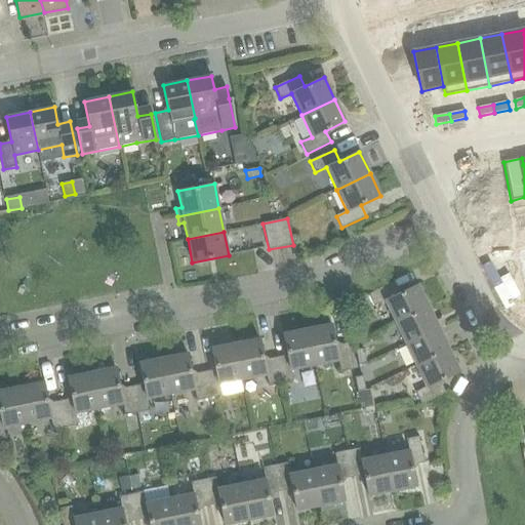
[(393,283),(368,294),(374,307),(385,301),(395,323),(428,307),(417,285),(398,294),(393,283)]
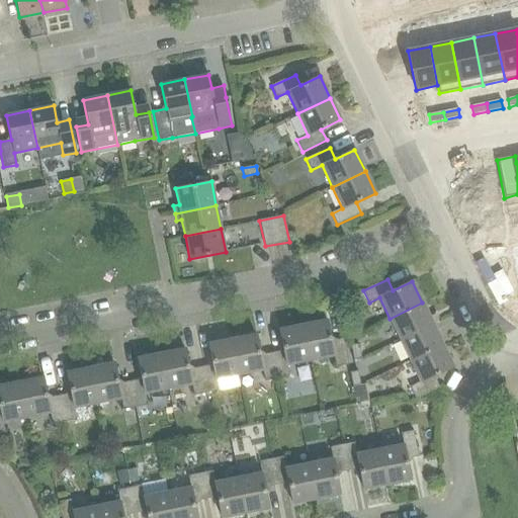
[(422,303),(390,319),(400,340),(437,322),(434,315),(429,318),(422,303)]
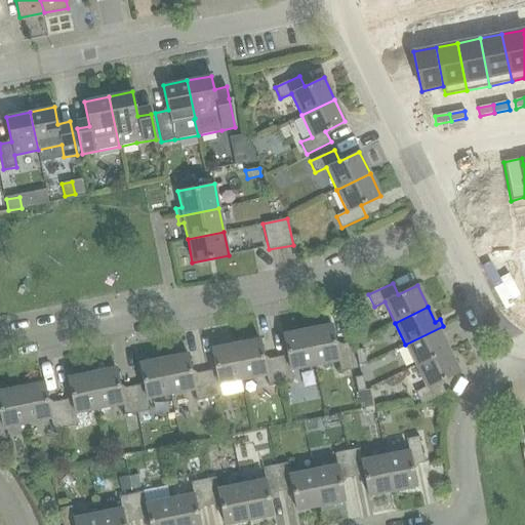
[(331,324),(307,329),(314,365),(337,361),(340,372),(353,369),(348,344),(335,346),(331,324)]
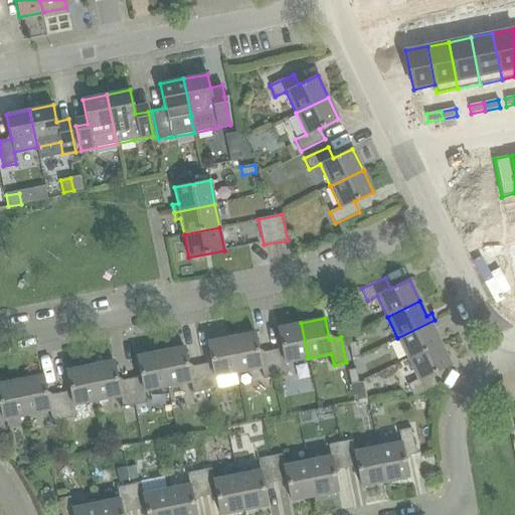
[(435,320),(397,338),(407,359),(441,343),(434,329),(438,327),(435,320)]
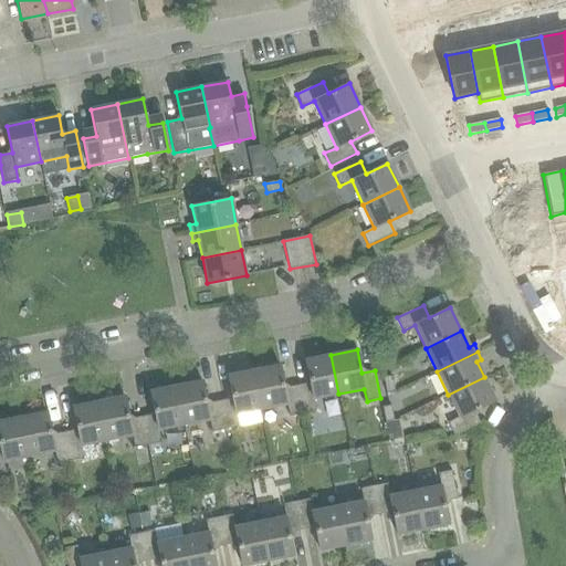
[(310,383),(296,386),(303,413),(316,411),(313,399),(338,394),(331,355),(305,360),(310,383)]
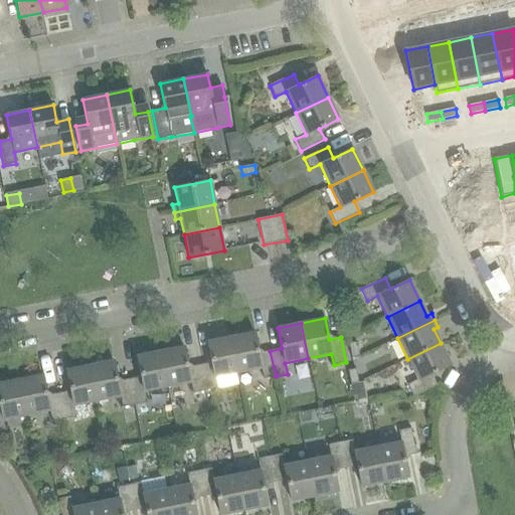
[(254,332),(230,337),(237,372),(261,368),(264,379),(276,376),(270,351),(259,353),(254,332)]
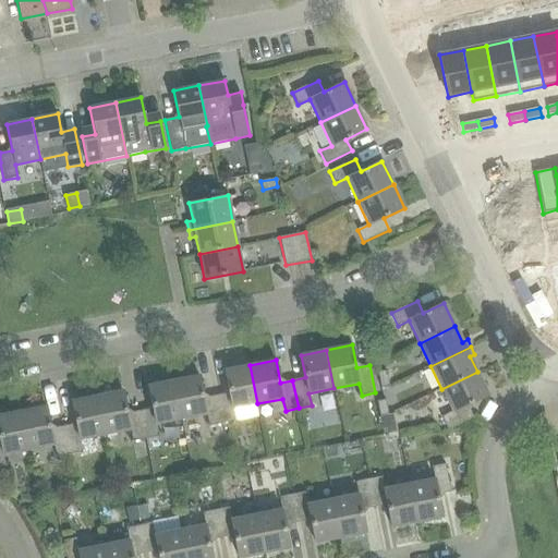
[(229,393),(216,396),(221,424),(234,421),(232,409),(257,403),(250,365),(225,371),(229,393)]
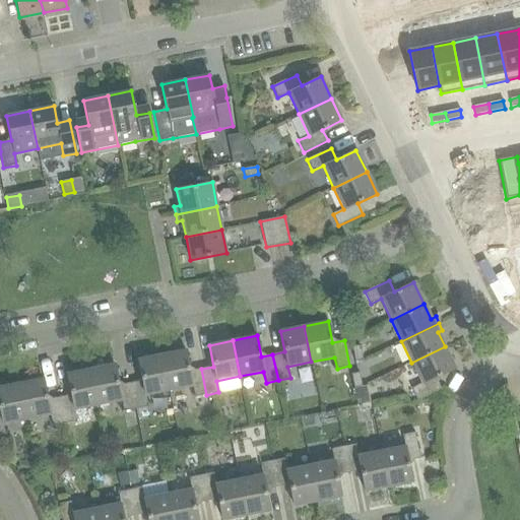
[(363,360),(360,345),(351,347),(354,361),(363,360)]
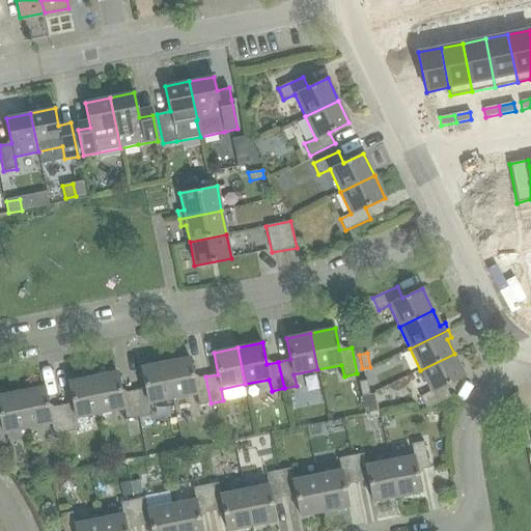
[(454,354),(420,370),(430,392),(420,397),(425,409),(450,397),(445,386),(465,376),(454,354)]
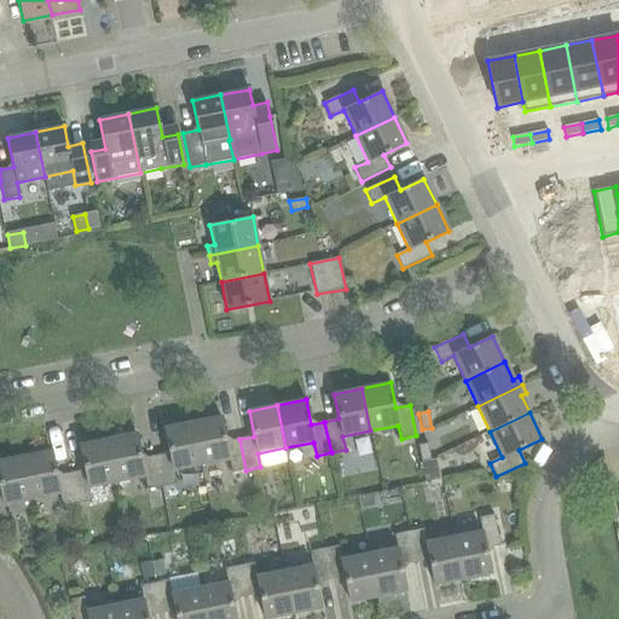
[(221,416),(192,422),(201,464),(229,460),(231,473),(246,470),(239,439),(226,441),(221,416)]
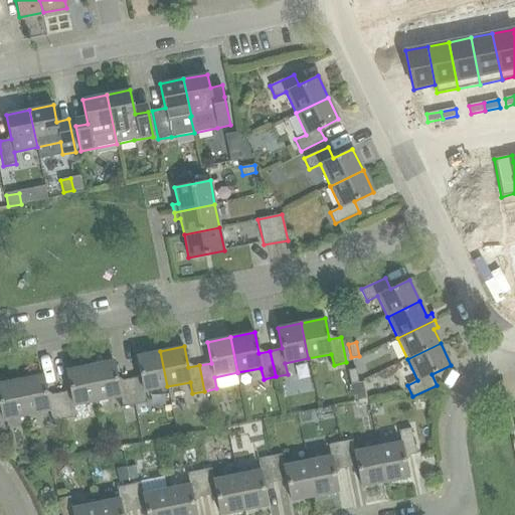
[(141,377),(129,379),(134,405),(146,402),(144,391),(167,386),(160,351),(137,356),(141,377)]
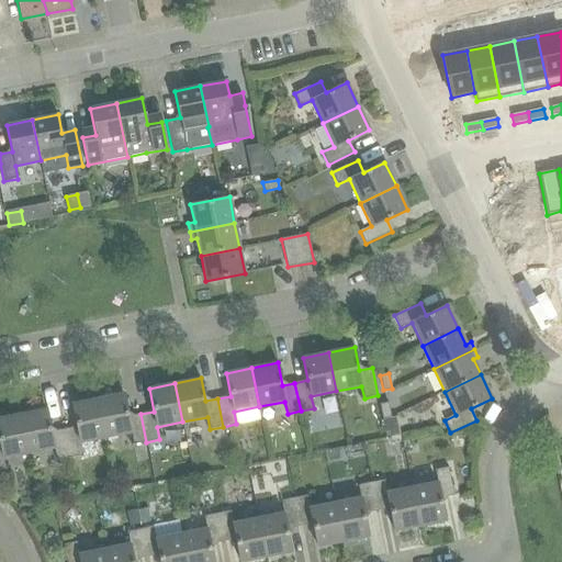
[(123,394),(98,398),(105,438),(131,433),(133,445),(146,442),(141,414),(128,416),(123,394)]
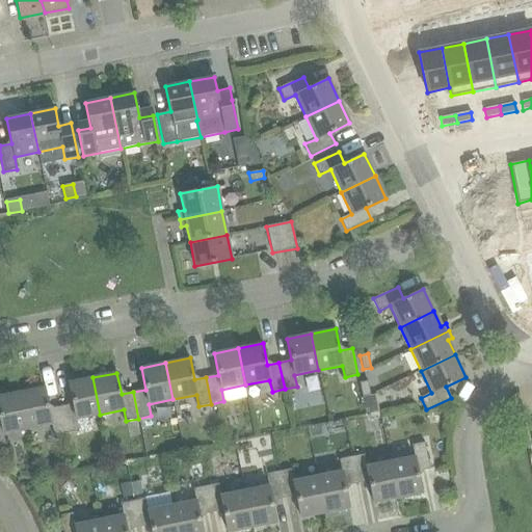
[(73,404),(60,406),(65,433),(78,430),(76,419),(100,415),(92,377),(69,382),(73,404)]
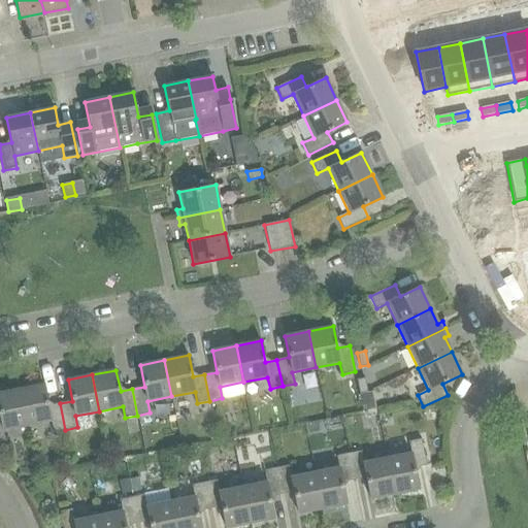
[(367,392),(365,378),(357,380),(360,394),(367,392)]
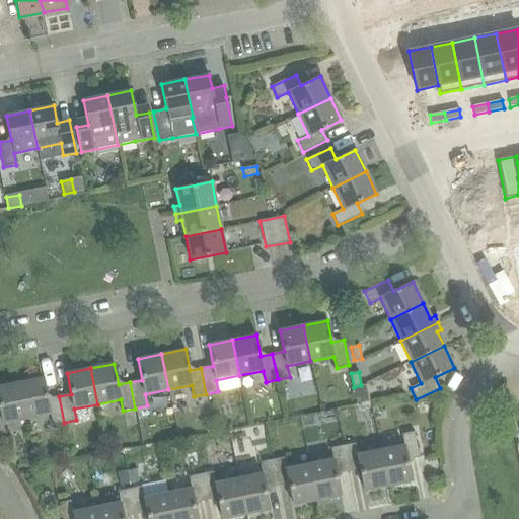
[(43,378),(19,382),(26,419),(50,414),(52,425),(64,423),(59,396),(47,398),(43,378)]
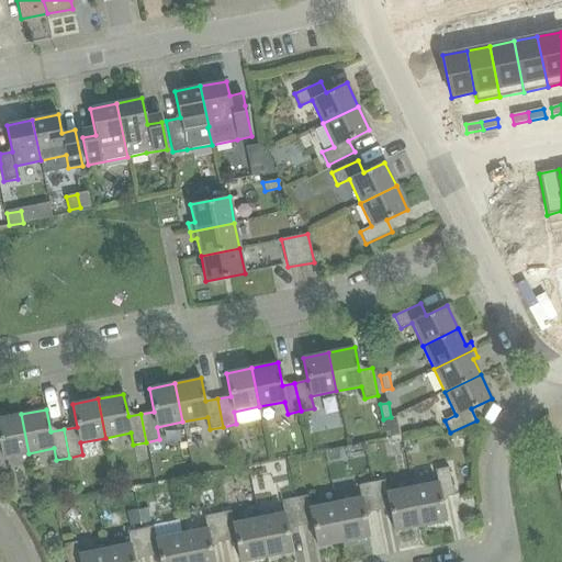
[(0,471),(6,470),(3,458),(29,453),(21,414),(0,418),(0,471)]
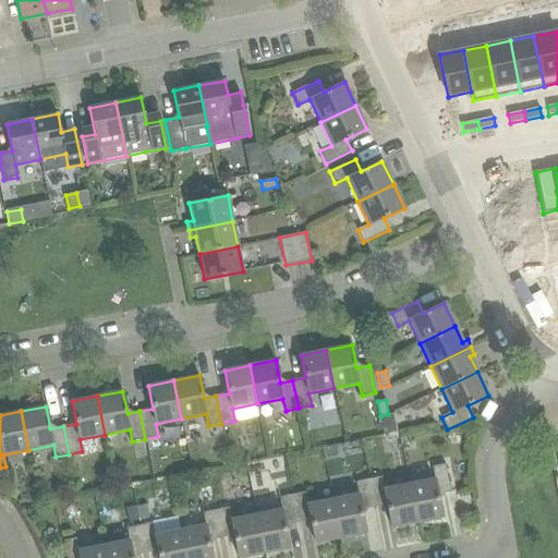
[(332,446),(335,477),(365,475),(363,444),(332,446)]
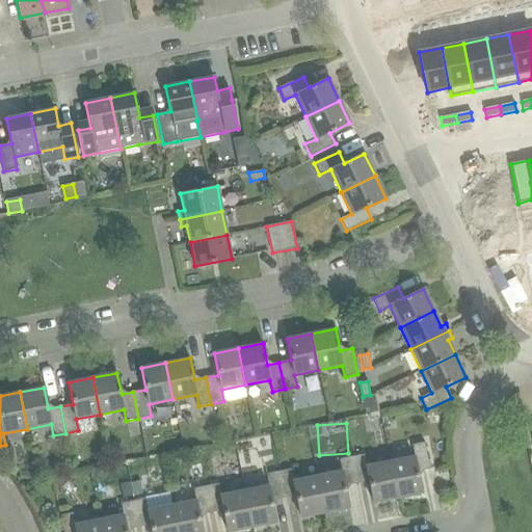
[(414,456),(390,461),(397,498),(422,494),(417,472),(429,470),(424,443),(411,445),(414,456)]
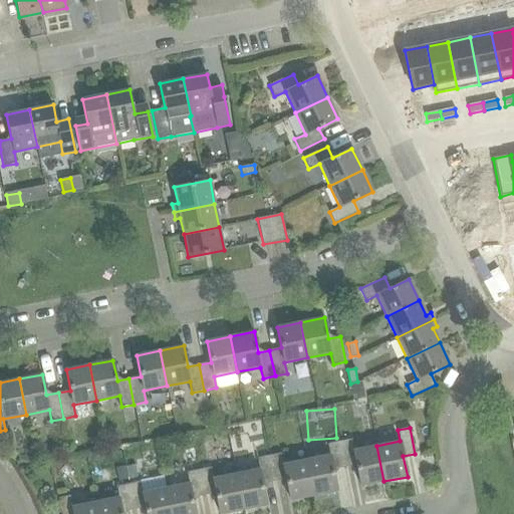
[(339,442),(344,468),(356,465),(360,486),(383,481),(376,446),(353,451),(351,440),(339,442)]
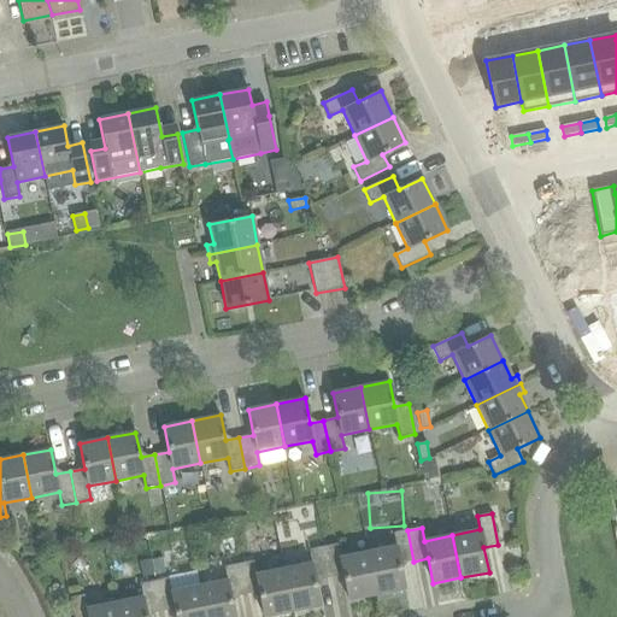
[(368,552),(376,594),(405,589),(399,564),(413,562),(407,530),(393,533),(395,547),(368,552)]
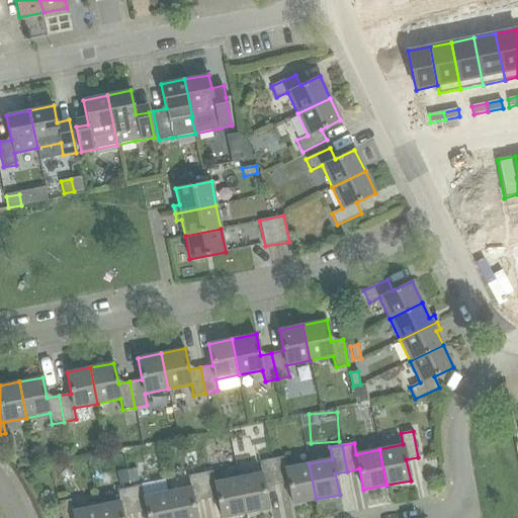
[(271,459),(276,486),(288,483),(292,504),(316,499),(309,463),(285,468),(283,457),(271,459)]
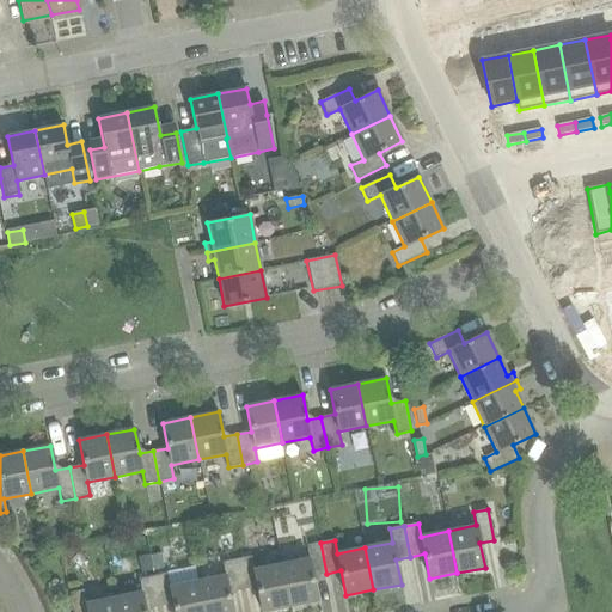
[(281,564),(289,606),(317,601),(312,576),(326,574),(320,543),(306,545),(308,560),(281,564)]
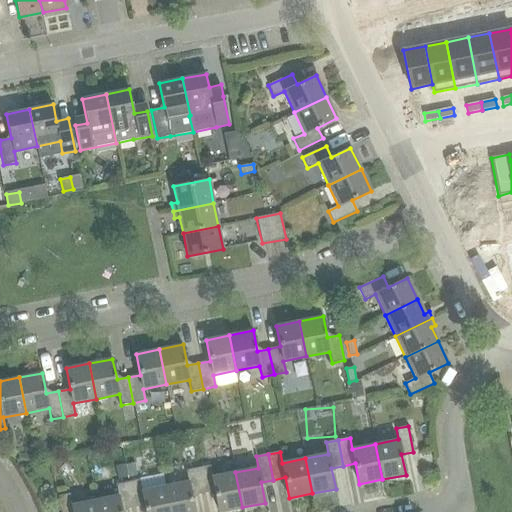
[(134,463),(126,465),(128,476),(137,474),(134,463)]
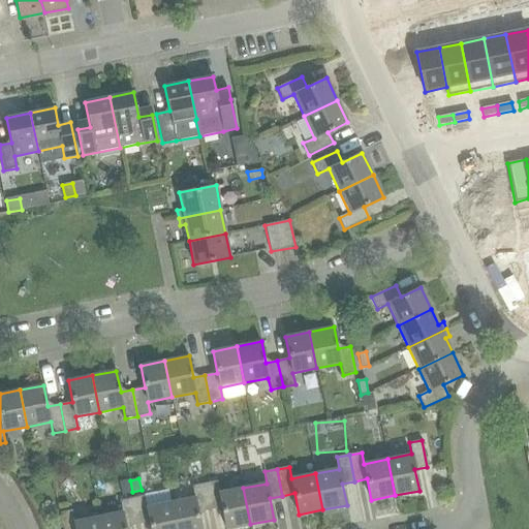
[(128,480),(119,483),(121,495),(130,493),(128,480)]
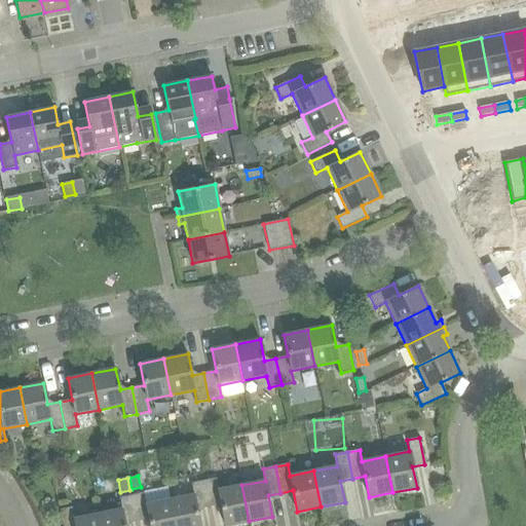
[(216,479),(203,481),(209,508),(221,505),(224,525),(225,525),(249,521),(241,485),(218,490),(216,479)]
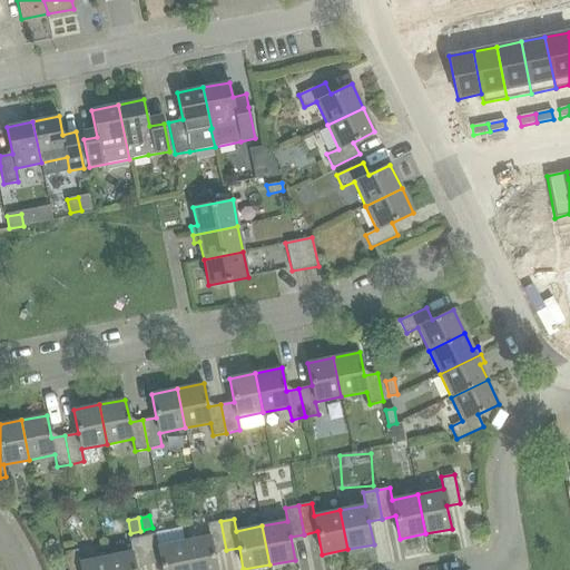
[(184,541),(189,569),(216,569),(213,552),(226,550),(220,521),(206,523),(209,537),(184,541)]
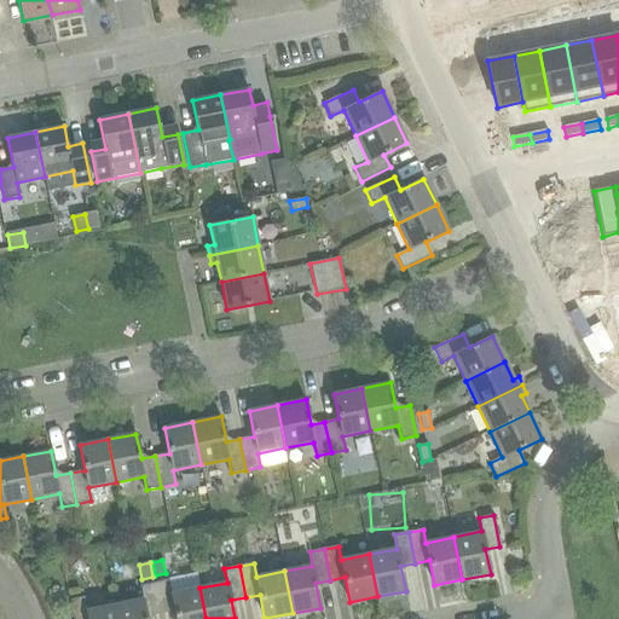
[(155,583),(161,614),(174,611),(175,618),(206,618),(200,588),(172,594),(169,580),(155,583)]
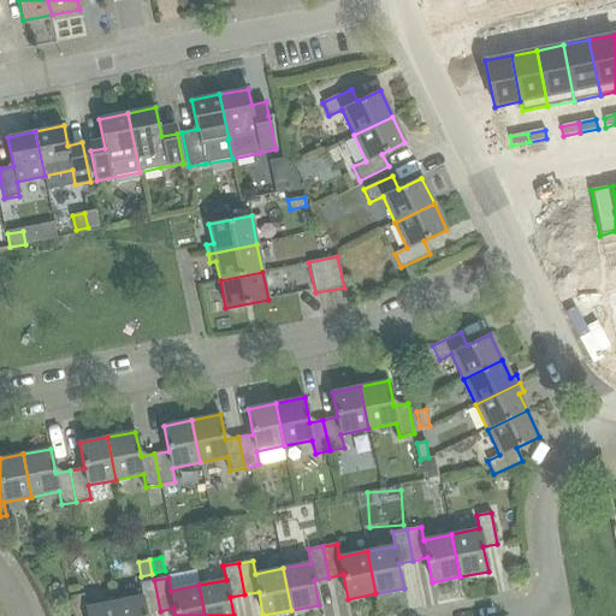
[(114,602),(117,615),(146,615),(146,614),(160,611),(154,580),(140,582),(142,597),(114,602)]
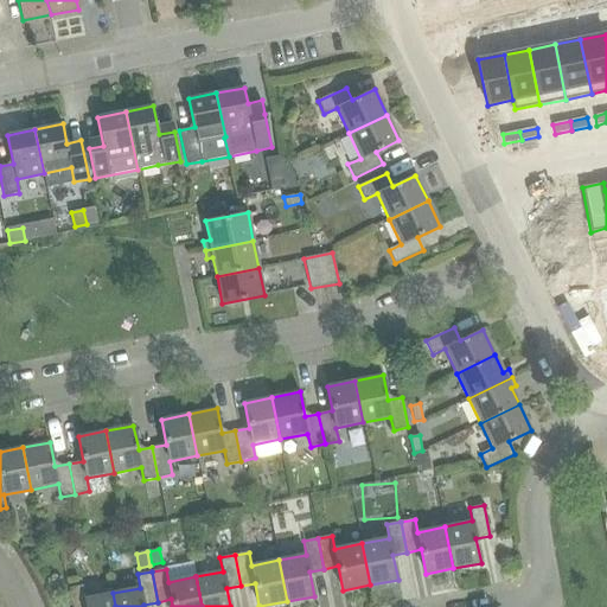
[(69,588),(71,606),(115,606),(113,593),(85,599),(83,586),(69,588)]
